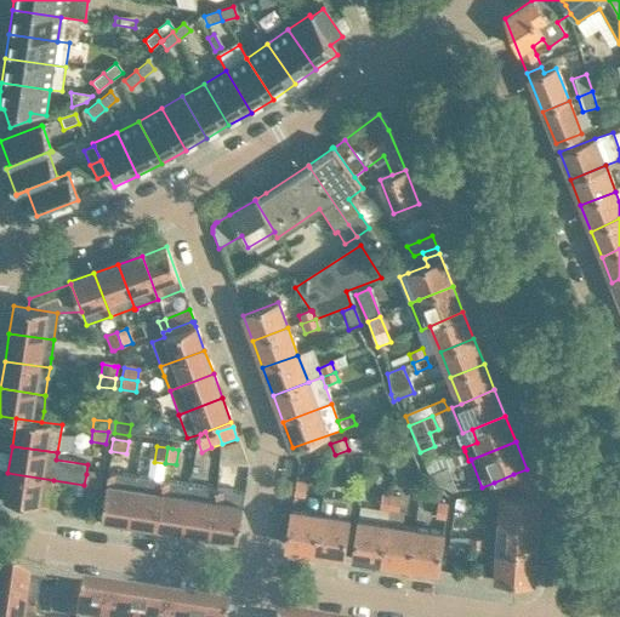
[(451,457),(455,466),(468,461),(465,451),(451,457)]
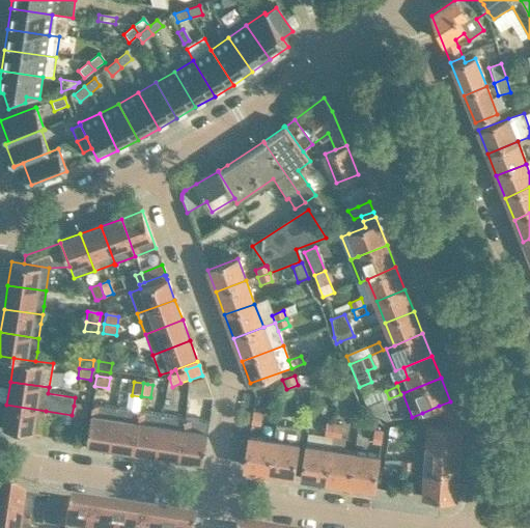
[(382,401),(366,408),(368,412),(384,422),(390,422),(382,401)]
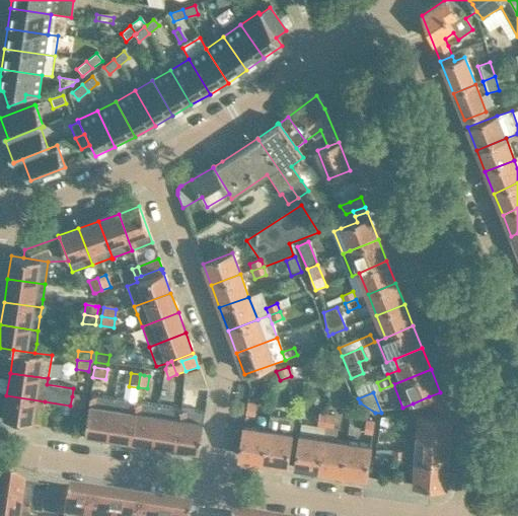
[(45,401),(6,395),(3,419),(18,421),(18,425),(31,427),(31,422),(41,423),(45,401)]
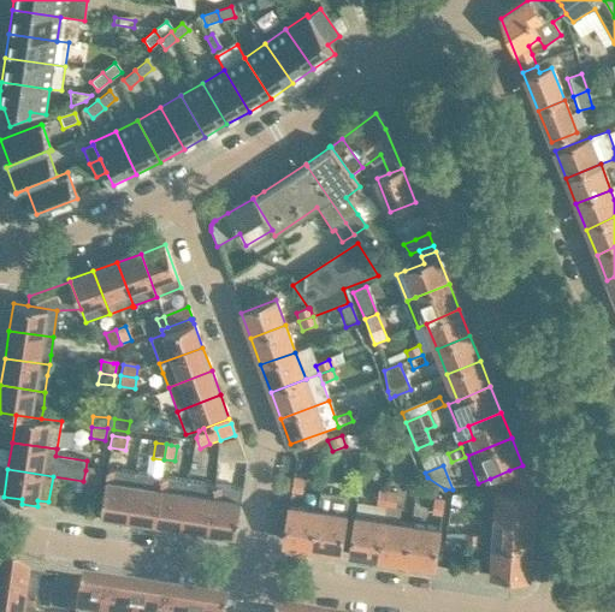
[(86,470),(83,481),(99,483),(100,473),(86,470)]
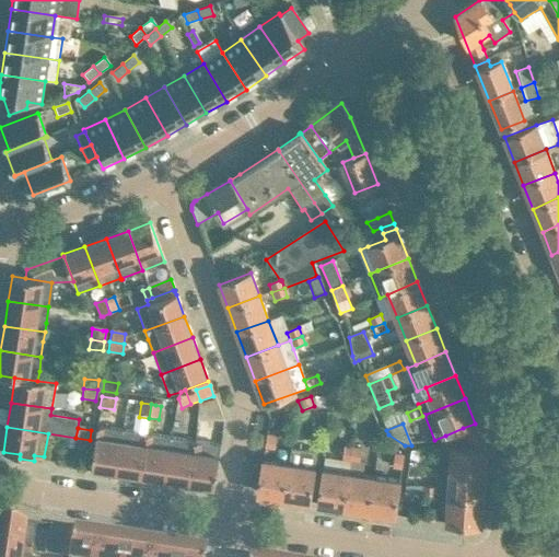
[(96,428),(91,470),(116,473),(123,431),(121,431),(121,432),(96,428)]
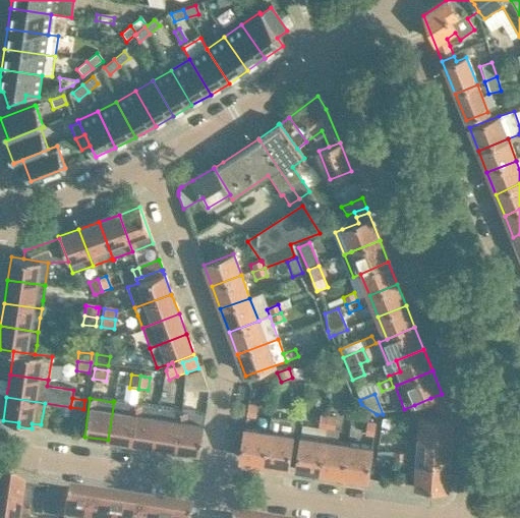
[(418,440),(450,442),(452,418),(451,417),(445,400),(434,405),(439,416),(439,417),(420,416),(418,440)]
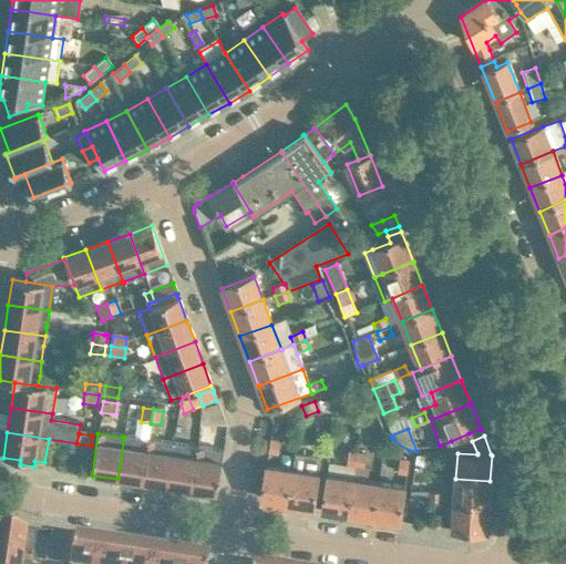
[(117,479),(142,483),(148,441),(124,438),(124,437),(117,479)]
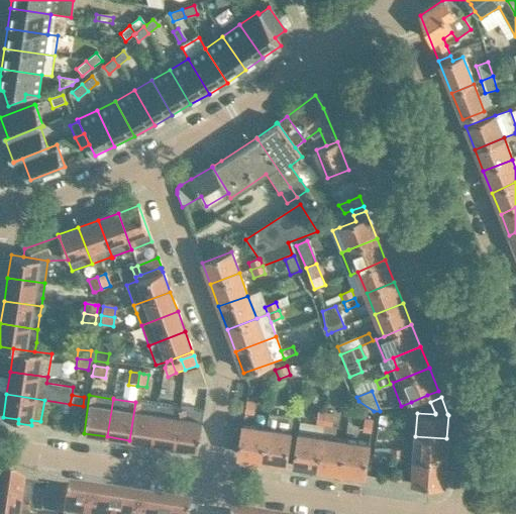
[(129,440),(151,443),(158,405),(158,404),(157,406),(135,402),(129,440)]
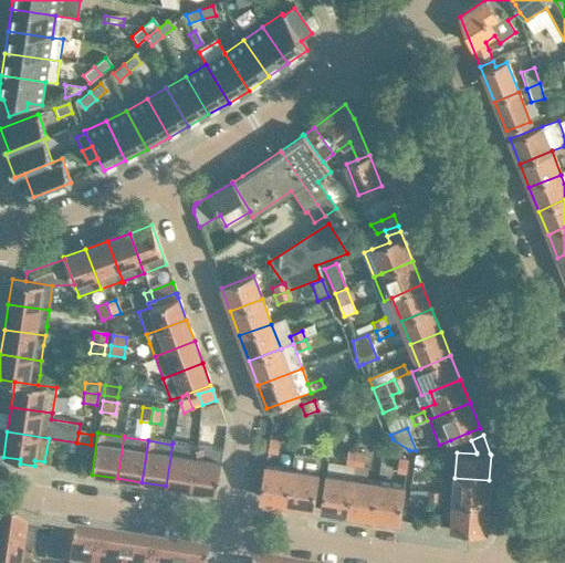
[(279,441),(270,440),(268,454),(276,455),(279,441)]
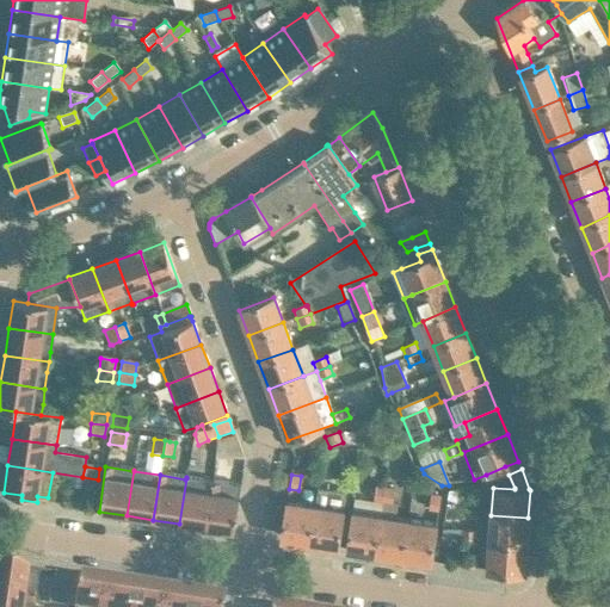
[(97,490),(98,479),(82,477),(81,488),(97,490)]
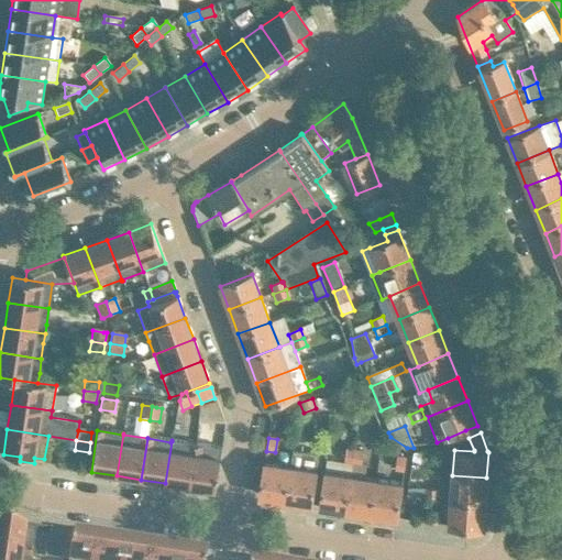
[(172,441),(165,483),(190,487),(197,446),(173,442),(173,441),(172,441)]
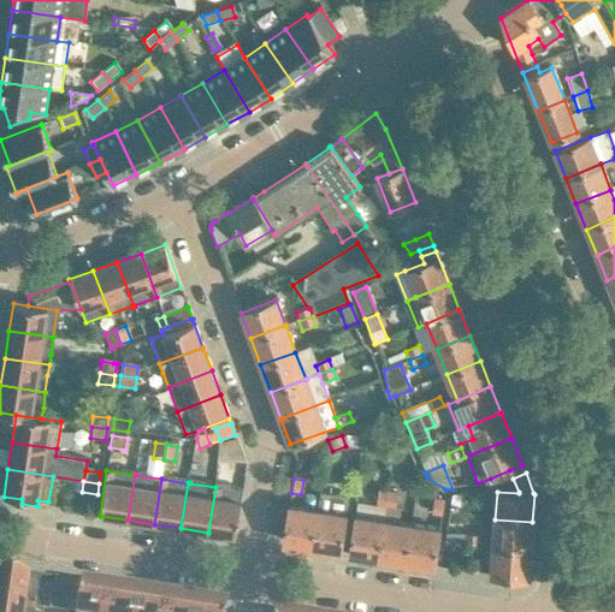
[(216,487),(208,533),(236,536),(242,492),(216,487)]
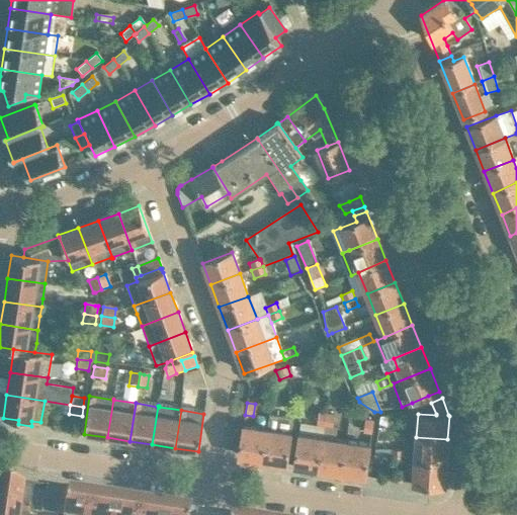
[(315,426),(323,427),(325,415),(317,414),(315,426)]
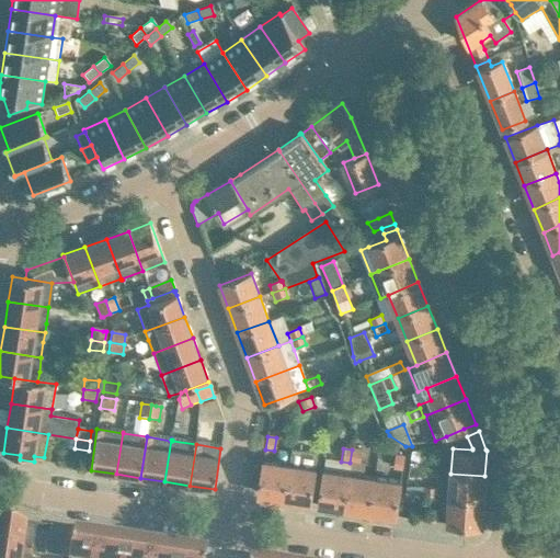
[(288,467),(283,500),(293,501),(309,504),(315,470),(317,454),(292,450),(288,467)]
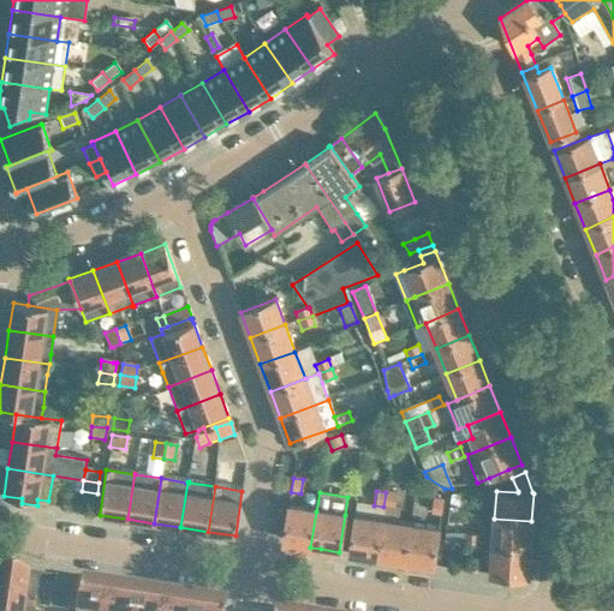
[(386,492),(383,507),(393,508),(395,495),(386,492)]
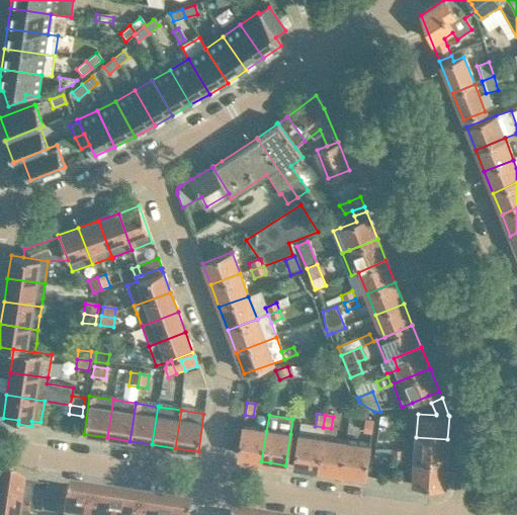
[(363,433),(371,435),(372,423),(365,422),(363,433)]
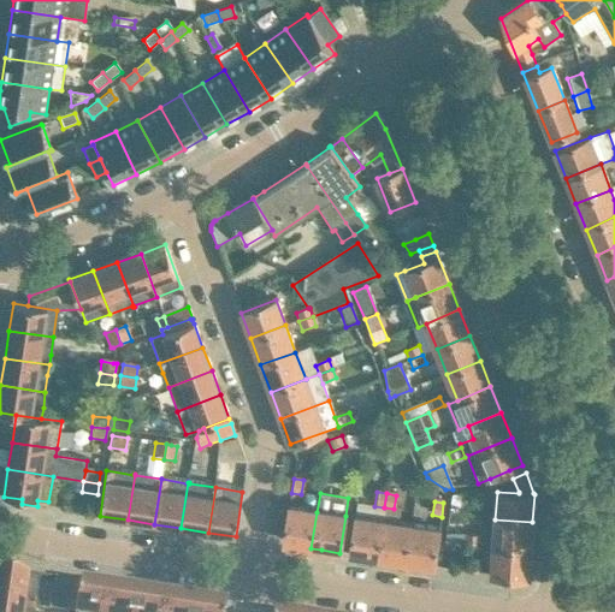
[(283,544),(311,548),(317,512),(289,507),(283,544)]
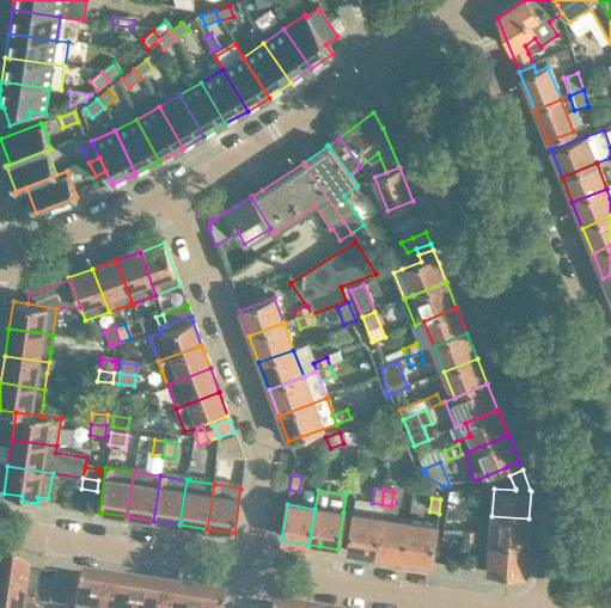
[(380,519),(374,554),(403,559),(409,523),(397,521),(399,507),(391,505),(382,504),(380,519)]
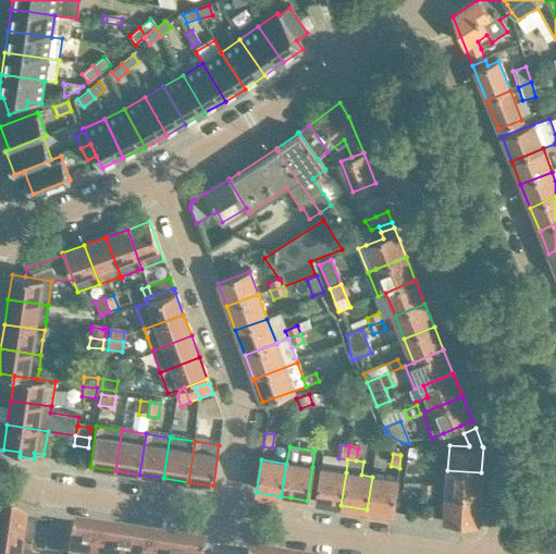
[(321,468),(316,502),(341,505),(346,472),(321,468)]
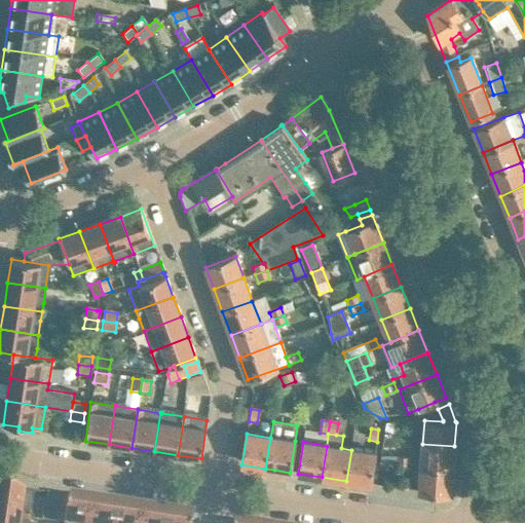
[(422,444),(420,469),(452,471),(454,446),(422,444)]
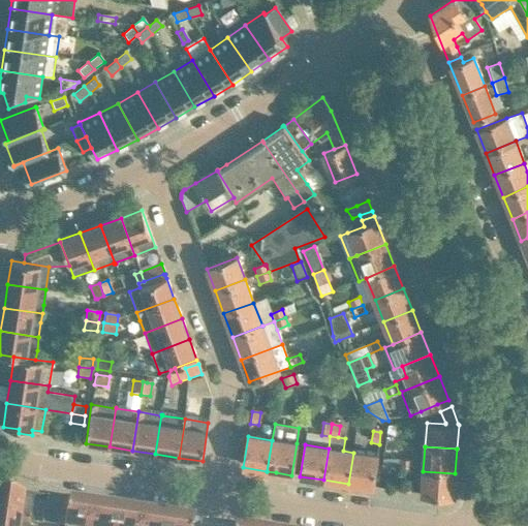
[(353,453),(348,484),(372,488),(377,456),(353,453)]
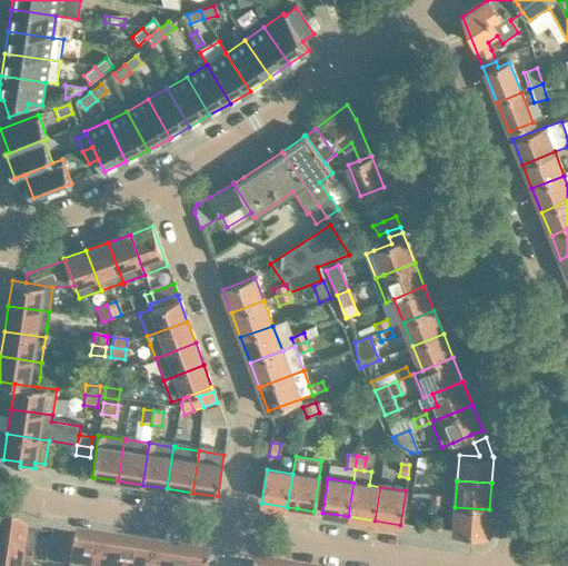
[(488,535),(489,509),(455,507),(454,533),(488,535)]
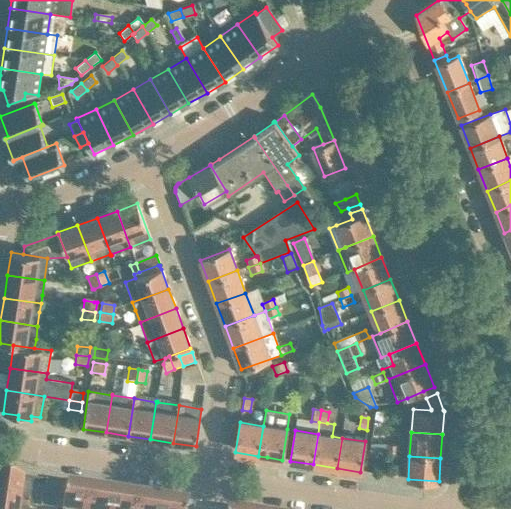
[(386,466),(384,475),(396,477),(397,468),(386,466)]
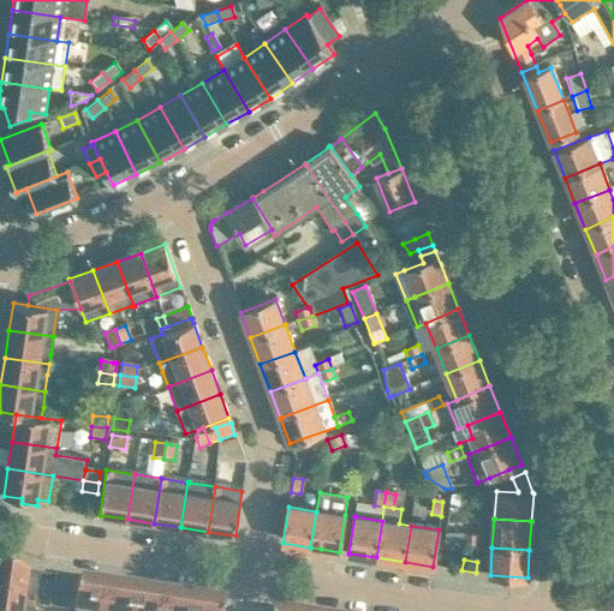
[(0,604),(33,609),(36,583),(25,582),(27,576),(11,574),(11,579),(0,576),(0,604)]
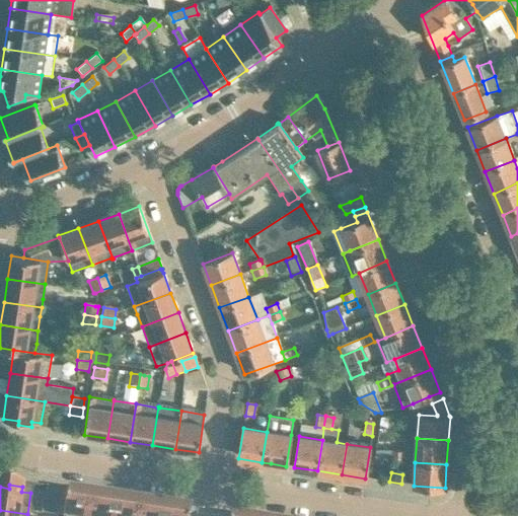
[(87,515),(90,497),(45,490),(41,515),(87,515)]
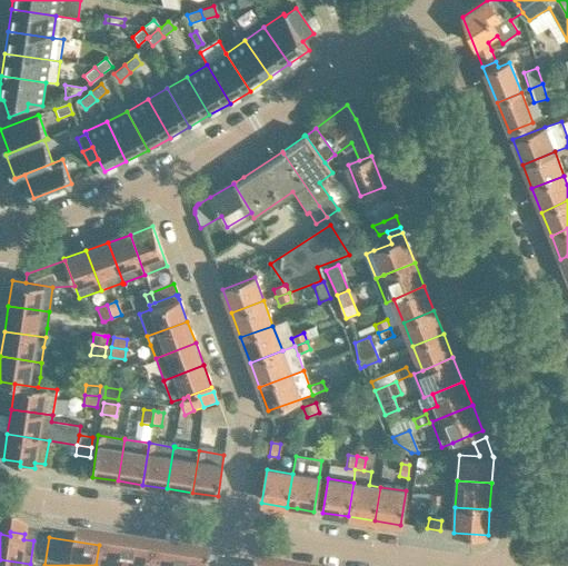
[(562,540),(551,538),(549,538),(548,547),(561,549),(562,540)]
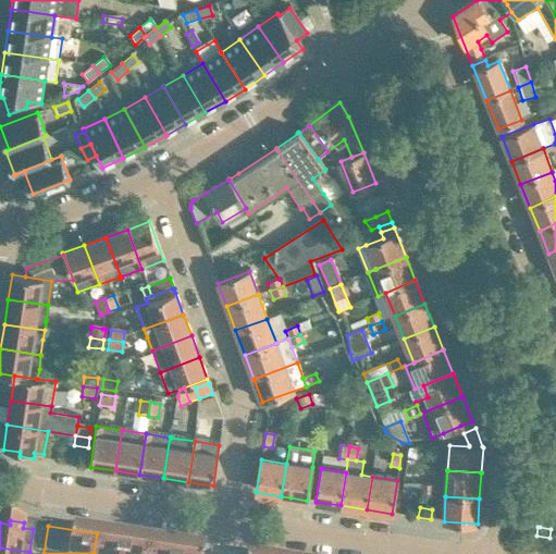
[(121,553),(123,538),(97,533),(94,553),(121,553)]
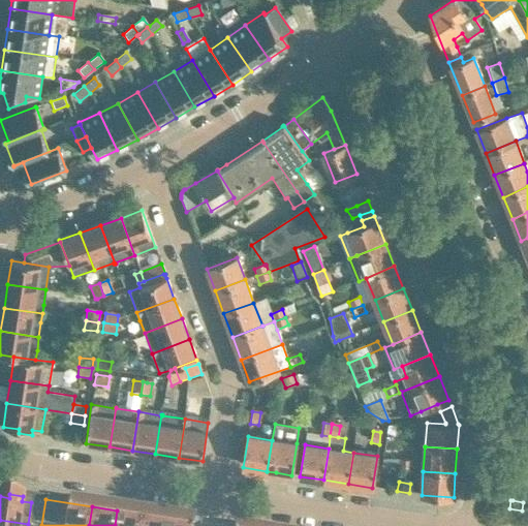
[(141,525),(143,515),(117,511),(115,525),(141,525)]
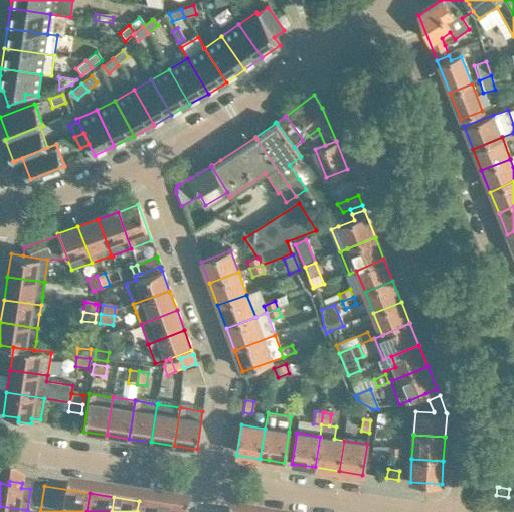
[(162,511),(163,505),(139,501),(137,511),(162,511)]
